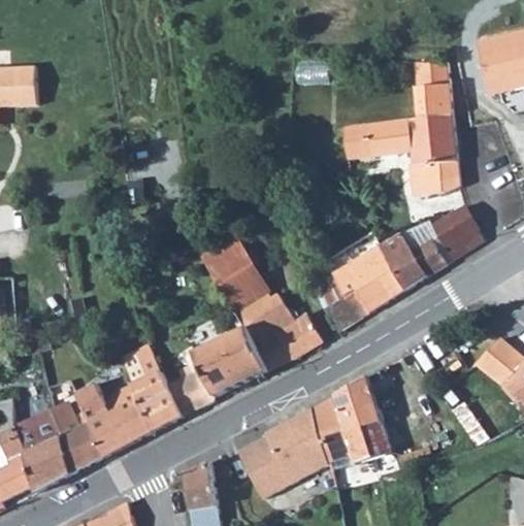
[(487,95),(523,86),(523,29),(476,39),(487,95)]
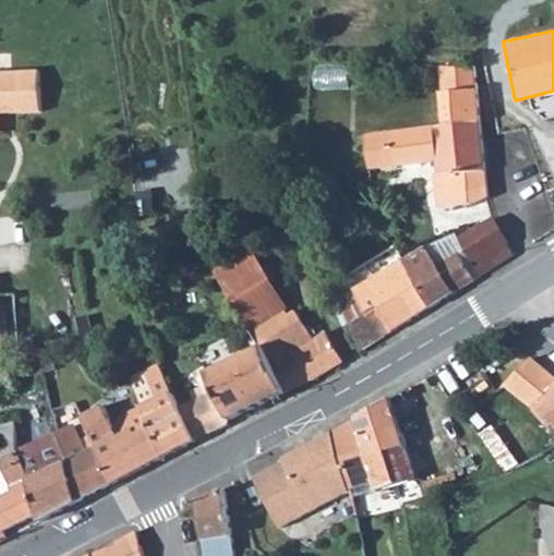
[(385,132),(390,165),(434,159),(435,172),(431,172),(436,207),(468,203),(485,195),(472,64),(437,65),(441,123),(432,124),(432,125),(385,132)]
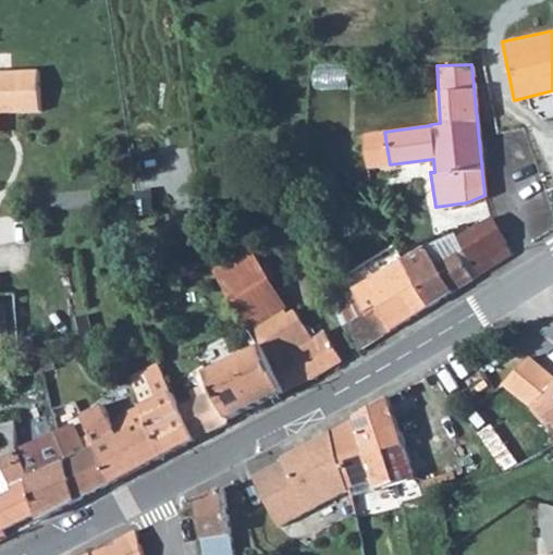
[(36,70),(0,71),(0,111),(38,110),(36,70)]
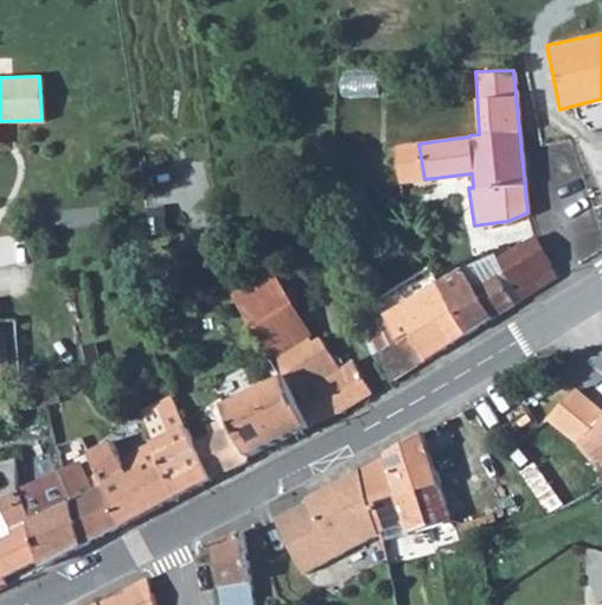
[(532,236),(494,258),(518,298),(555,275),(532,236)]
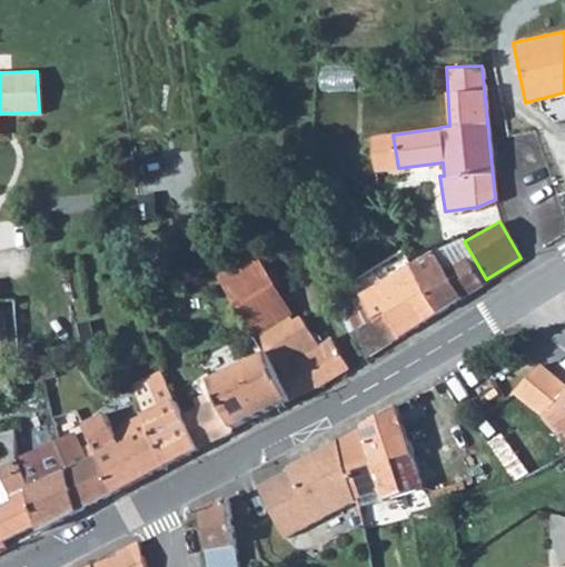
[(432,249),(407,264),(436,311),(486,279),(464,241),(462,237),(432,249)]
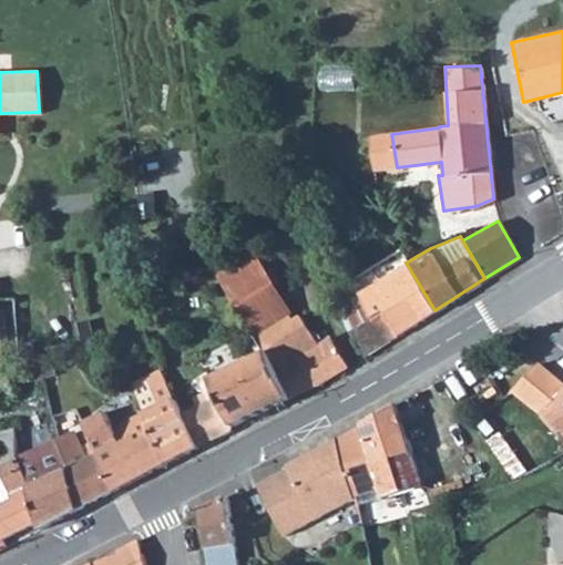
[(213,274),(253,337),(270,327),(275,335),(292,324),(289,319),(293,317),(252,249),(213,274)]
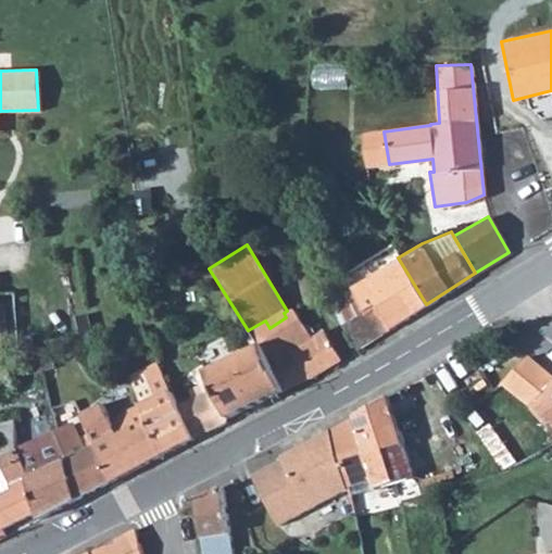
[(398,257),(348,288),(362,314),(375,309),(388,328),(426,304),(398,257)]
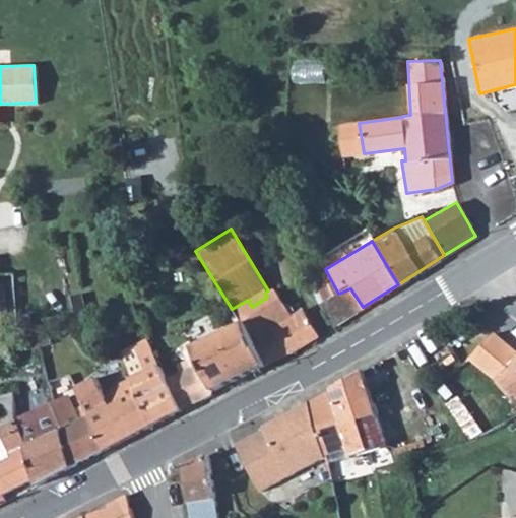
[(325,269),(307,279),(318,304),(338,294),(325,269)]
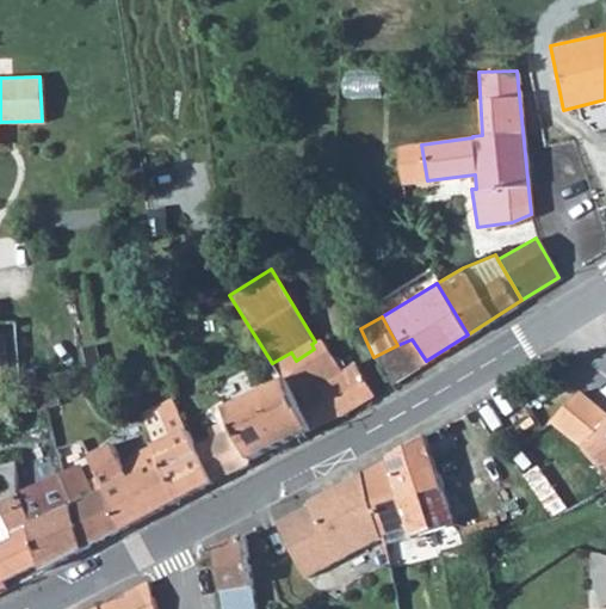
[(0,385),(18,383),(14,321),(0,321),(0,385)]
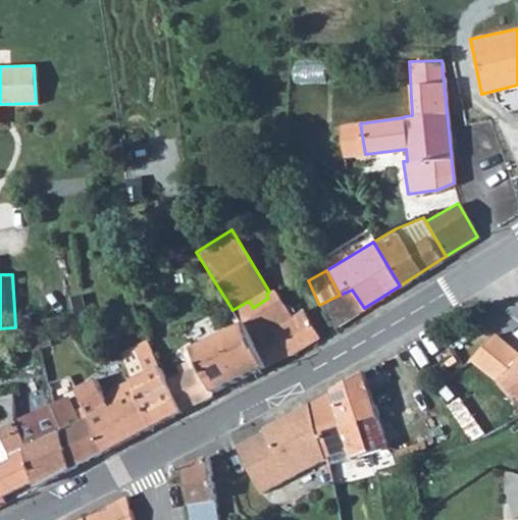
[(249,301),(232,310),(240,324),(263,365),(288,353),(290,354),(318,335),(302,309),(291,316),(274,290),(272,290),(269,292),(266,294),(268,298),(253,308),(249,301)]
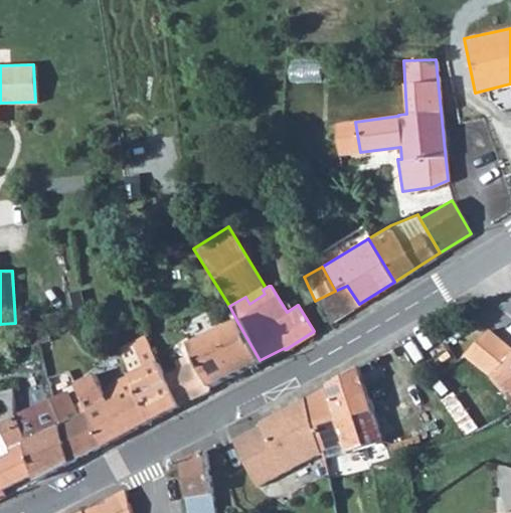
[(335,291),(315,301),(328,323),(359,304),(347,286),(335,291)]
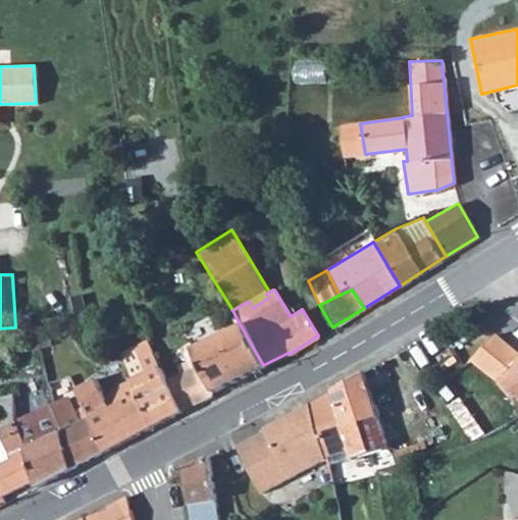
[(80,294),(68,297),(75,321),(87,319),(80,294)]
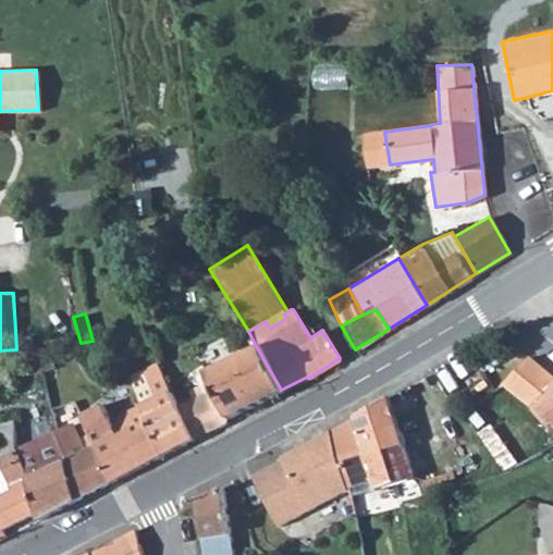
[(203,422),(212,428),(225,421),(228,416),(281,390),(256,346),(205,369),(203,365),(189,371),(197,385),(187,390),(203,422)]
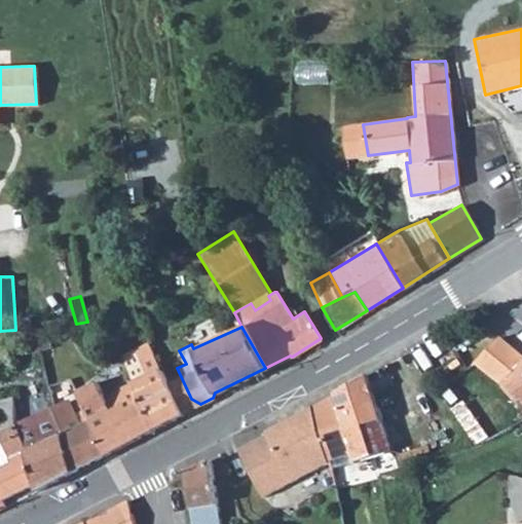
[(46,335),(36,339),(39,350),(50,347),(46,335)]
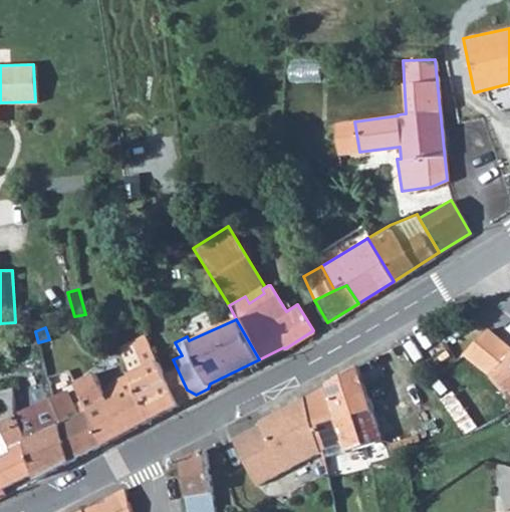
[(509,348),(487,328),(461,352),(482,370),(509,351),(509,348)]
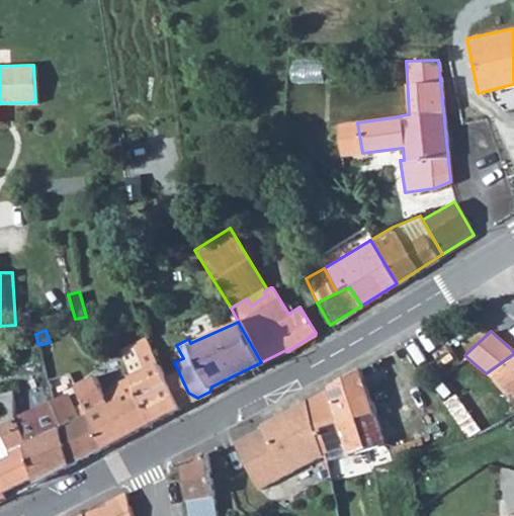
[(35,334),(27,336),(29,348),(38,345),(35,334)]
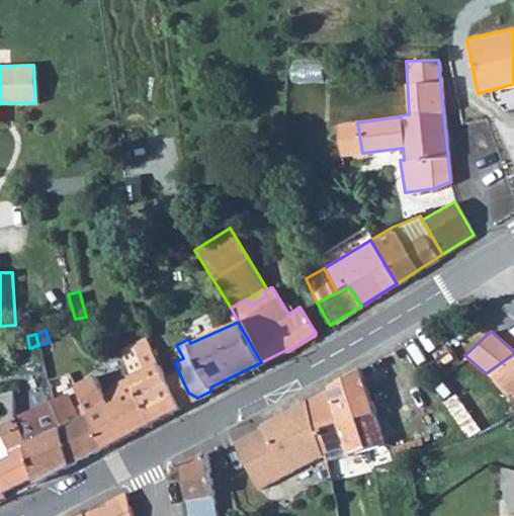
[(118,349),(129,375),(150,422),(178,408),(145,337),(118,349)]
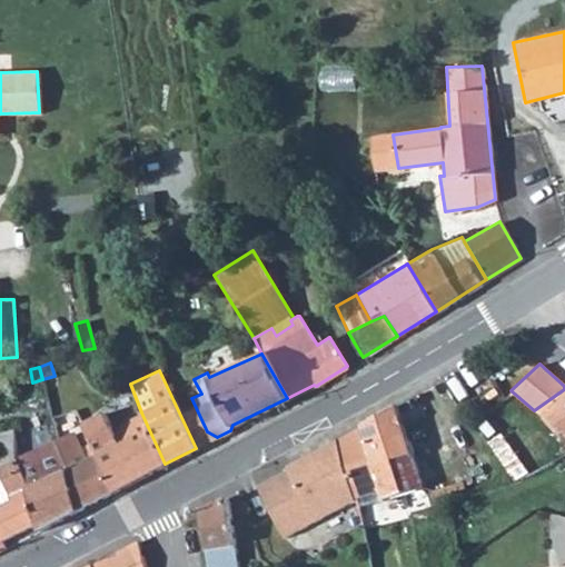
[(564,389),(534,410),(538,414),(555,435),(561,429),(564,434),(564,389)]
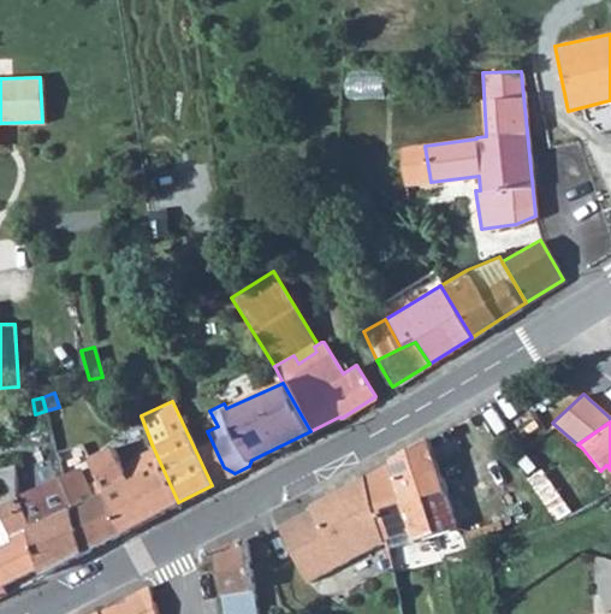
[(427,440),(389,462),(415,539),(456,527),(427,440)]
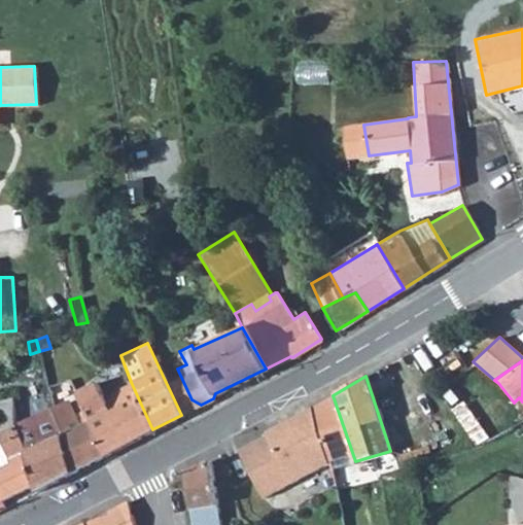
[(75,392),(83,410),(103,455),(152,429),(131,382),(103,397),(95,382),(75,392)]
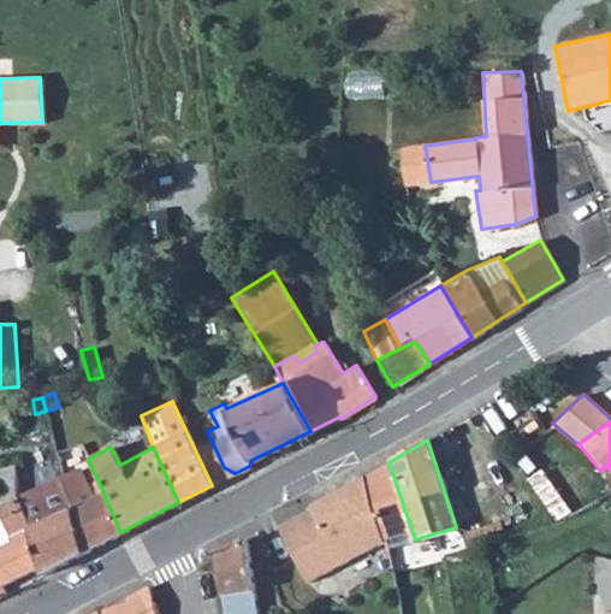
[(389,462),(363,477),(381,541),(386,548),(415,539),(389,462)]
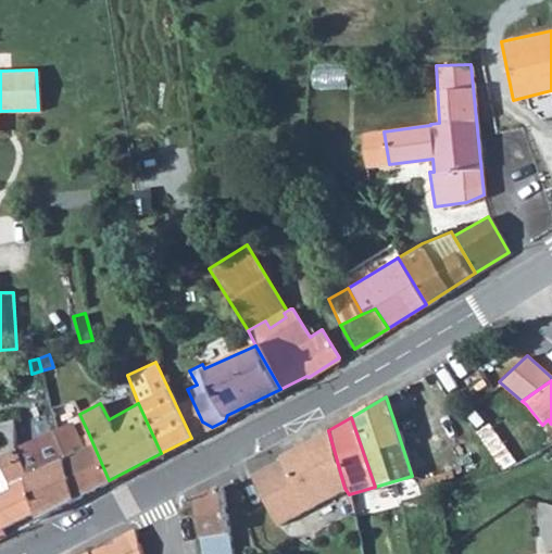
[(0,534),(4,532),(1,527),(33,512),(14,448),(12,418),(0,420),(0,468),(0,534)]
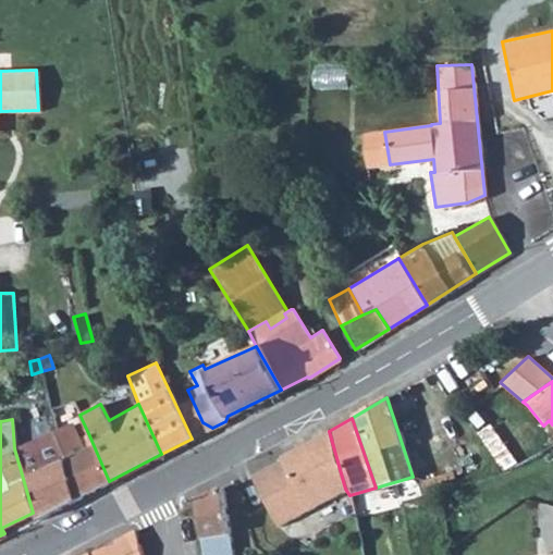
[(71,424),(52,432),(75,498),(109,481),(88,433),(77,439),(71,424)]
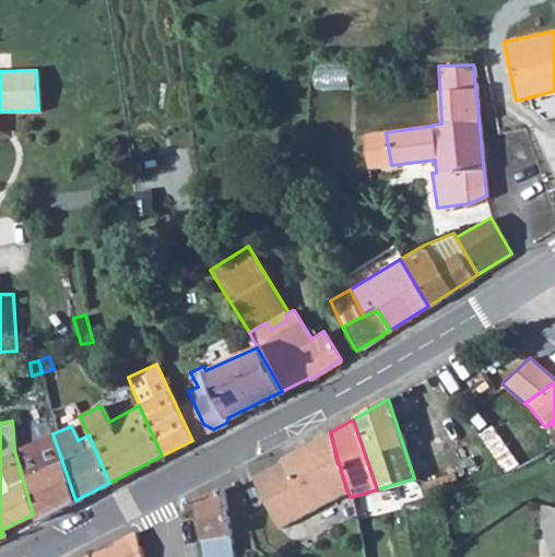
[(278,526),(346,490),(330,433),(281,459),(283,462),(251,477),(278,526)]
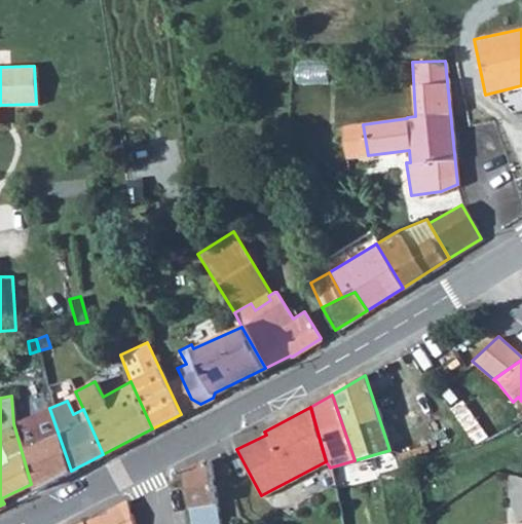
[(49,408),(13,423),(31,484),(34,490),(71,471),(49,408)]
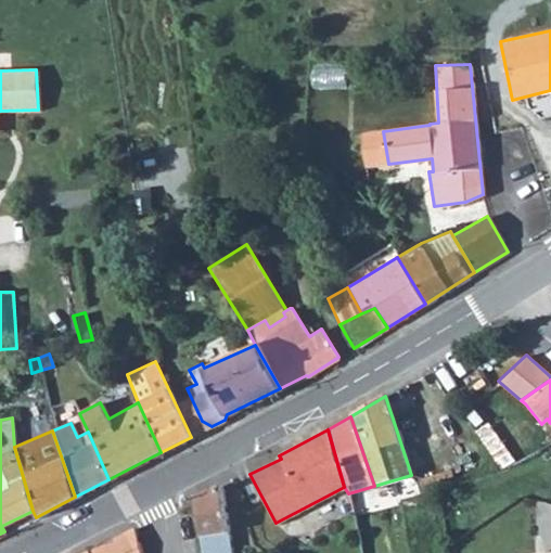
[(230,552),(220,486),(194,499),(203,552),(230,552)]
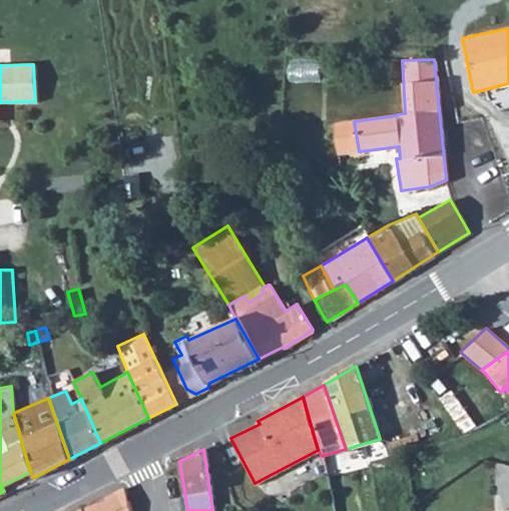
[(128,510),(123,488),(77,510),(128,510)]
